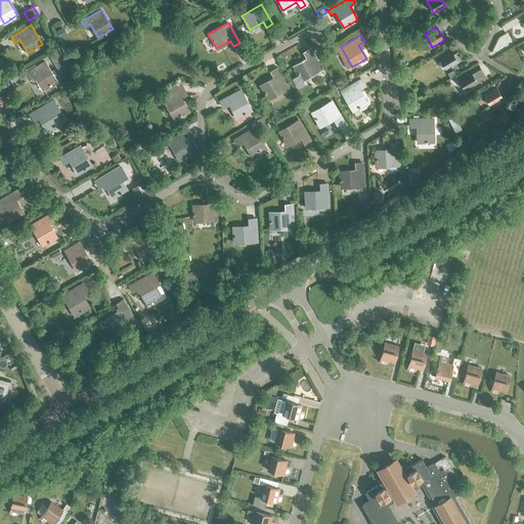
[(293,67),(301,81),(321,69),(309,49),(303,52),(307,58),(293,67)]
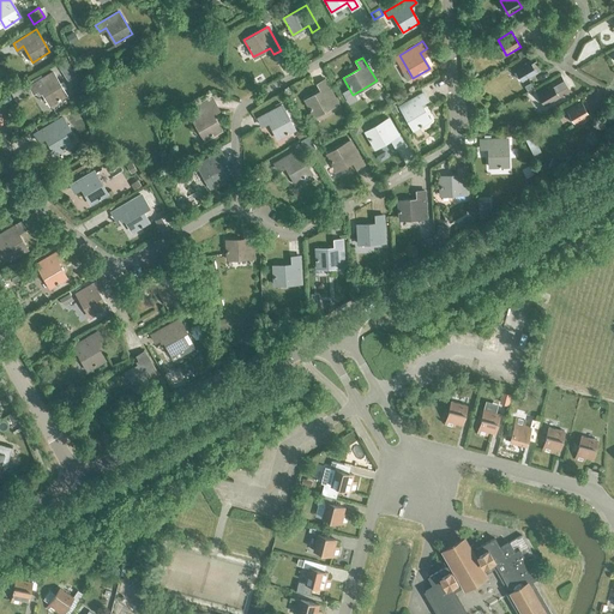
[(515,68),(523,83),(536,74),(528,60),(515,68)]
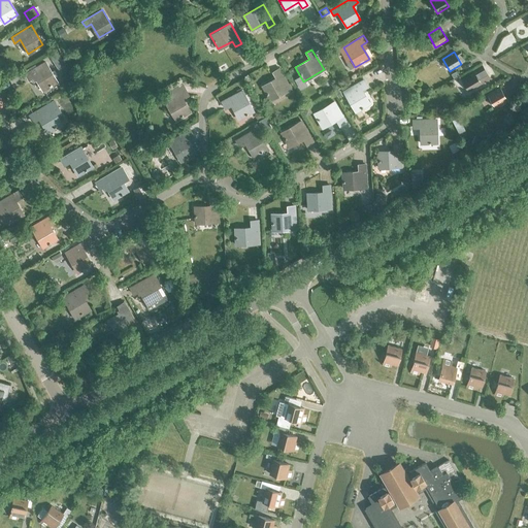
[(42,90),(57,80),(44,61),(25,73),(29,79),(34,76),(42,90)]
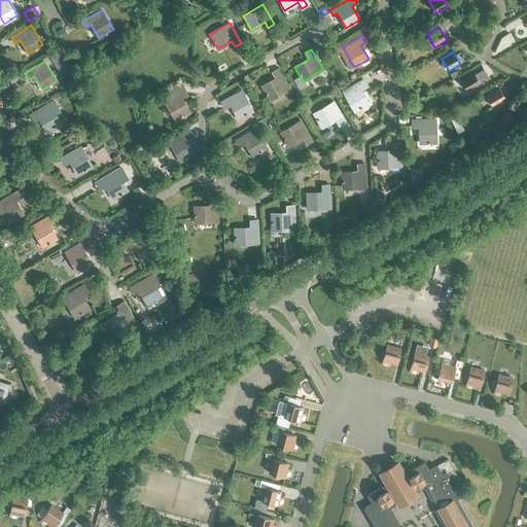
[(261,85),(270,100),(289,89),(277,68),(272,72),(275,77),(261,85)]
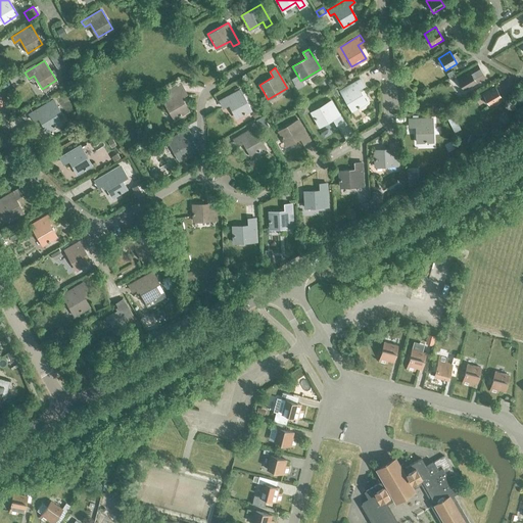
[(476,84),(473,79),(482,74),(479,68),(471,74),(469,72),(457,78),(465,91),(476,84)]
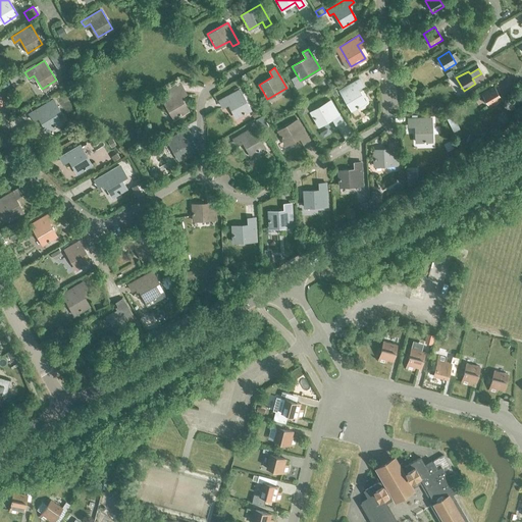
[(340,91),(351,110),(365,102),(357,88),(363,85),(359,80),(340,91)]
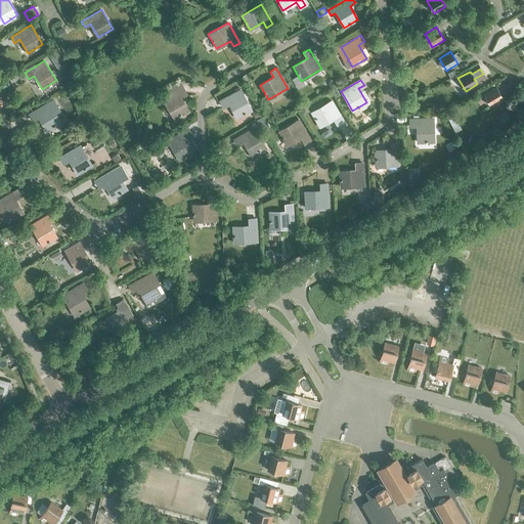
[(162,99),(174,119),(187,111),(179,96),(185,93),(182,87),(180,83),(167,90),(169,95),(162,99)]
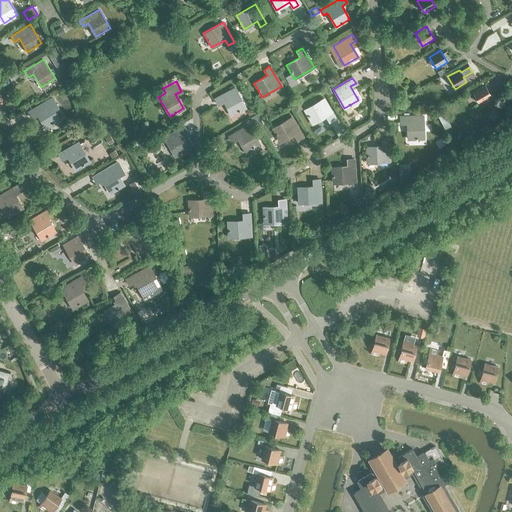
[(473,91),(480,104),(491,97),(484,85),(473,91)]
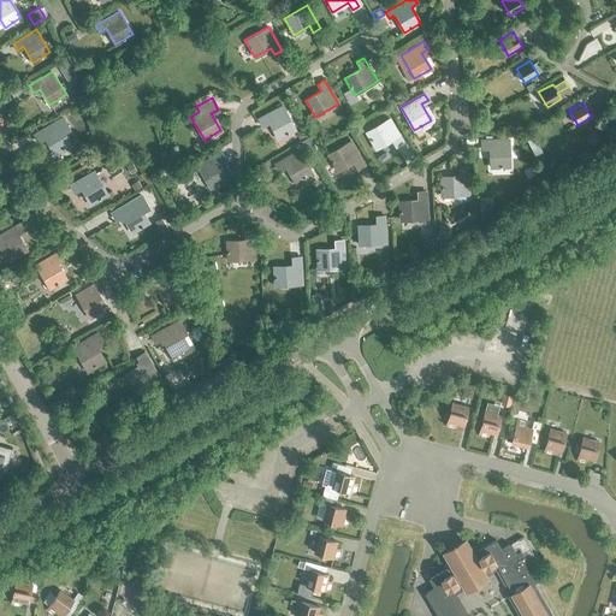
[(278,138),(295,129),(282,106),(258,118),(262,125),(268,122),(278,138)]
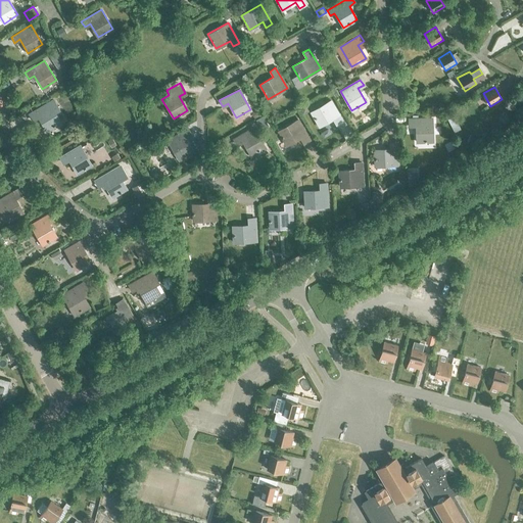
[(46,131),(60,122),(55,113),(60,110),(53,99),(29,114),(33,121),(38,116),(46,131)]
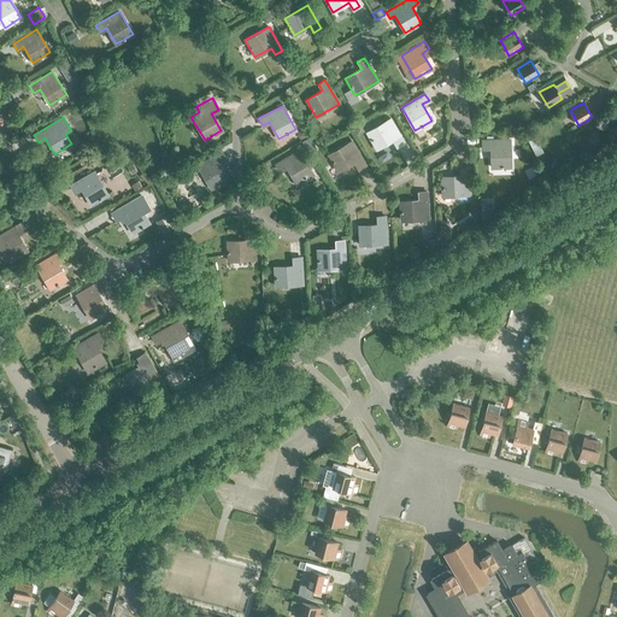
[(397,146),(404,142),(389,118),(366,133),(376,148),(393,139),(397,146)]
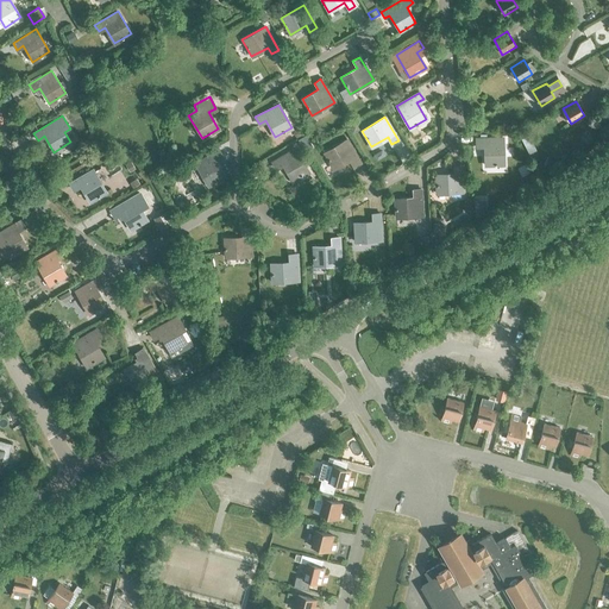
[(485,165),(503,164),(502,138),(476,139),(476,146),(484,146),(485,165)]
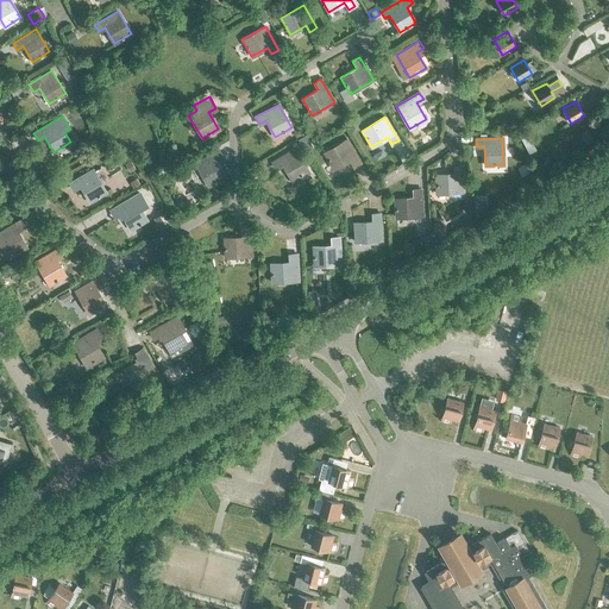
[(353,167),(360,162),(347,139),(325,152),(333,168),(349,159),(353,167)]
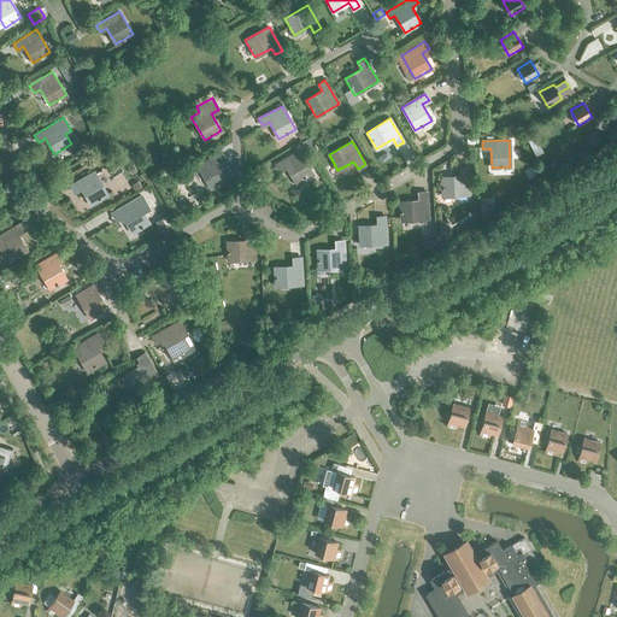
[(295,182),(312,172),(299,150),(276,164),(280,170),(286,166),(295,182)]
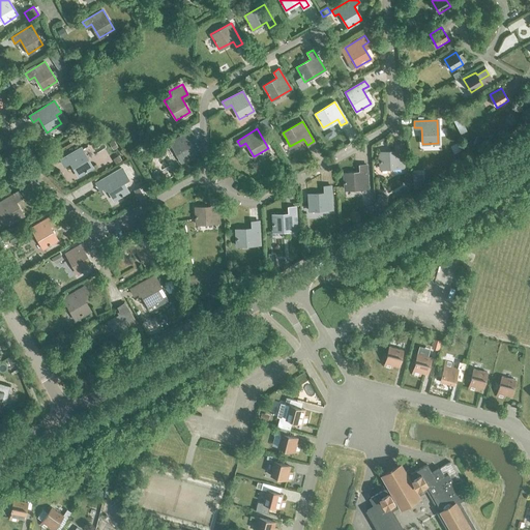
[(169,142),(180,162),(195,153),(187,140),(193,137),(189,130),(169,142)]
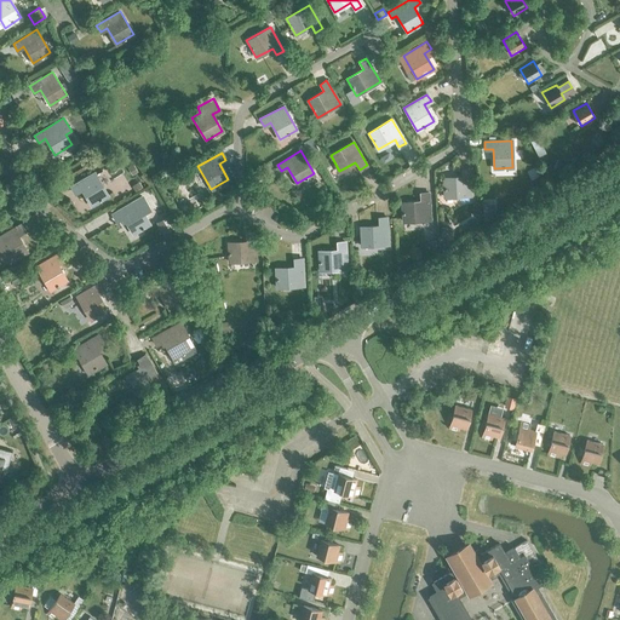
[(445,178),(445,196),(471,195),(470,168),(463,168),(463,177),(445,178)]
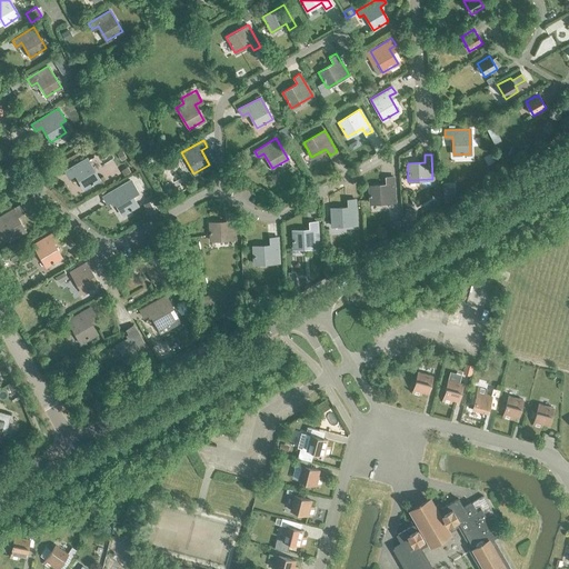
[(83,189),(99,180),(87,158),(65,171),(68,177),(75,173),(83,189)]
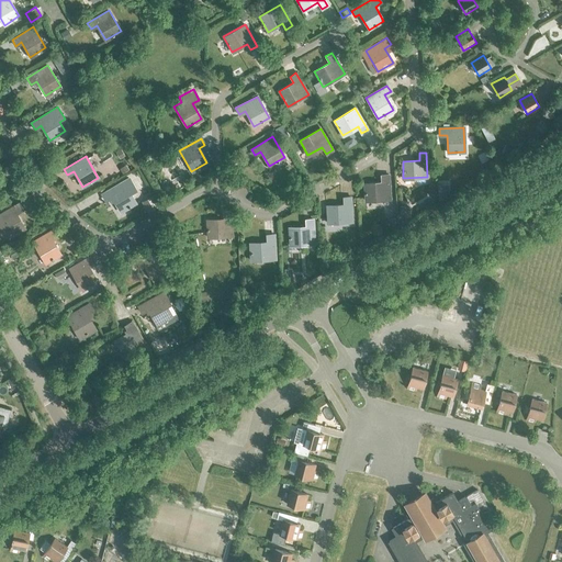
[(364,183),(366,201),(390,199),(389,175),(381,175),(381,182),(364,183)]
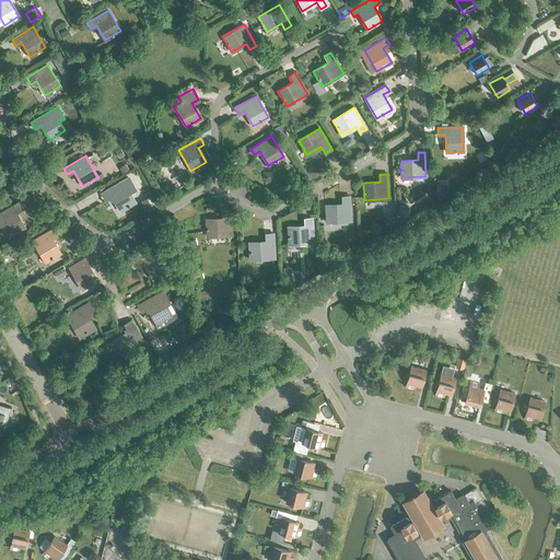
[(119,210),(135,201),(123,181),(101,193),(105,199),(112,196),(119,210)]
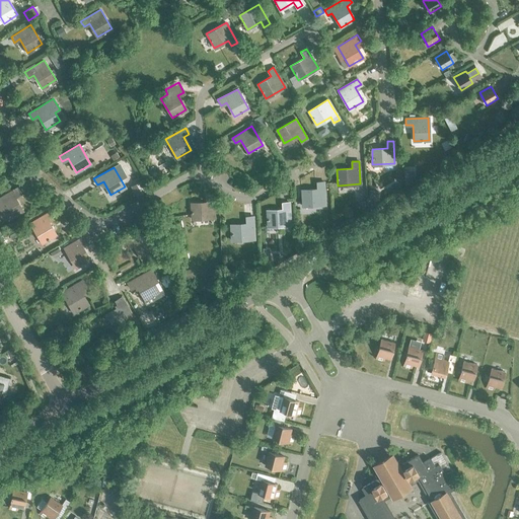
[(131,186),(137,196),(146,191),(141,180),(131,186)]
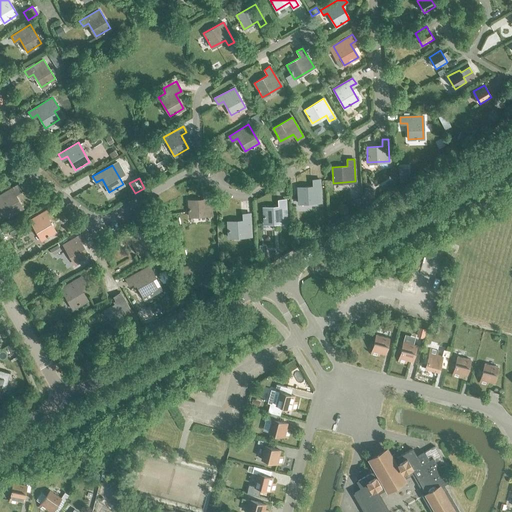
[(298,187),(298,203),(320,202),(319,179),(313,180),(313,187),(298,187)]
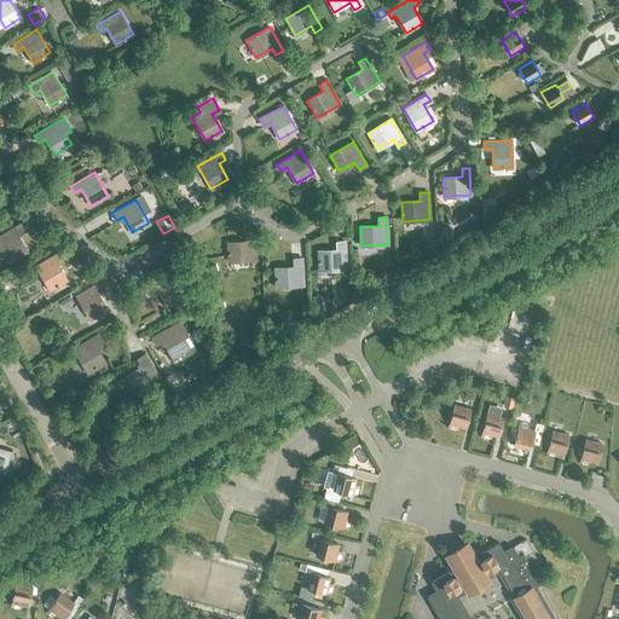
[(0,235),(0,243),(10,261),(27,252),(17,235),(24,231),(19,224),(0,235)]
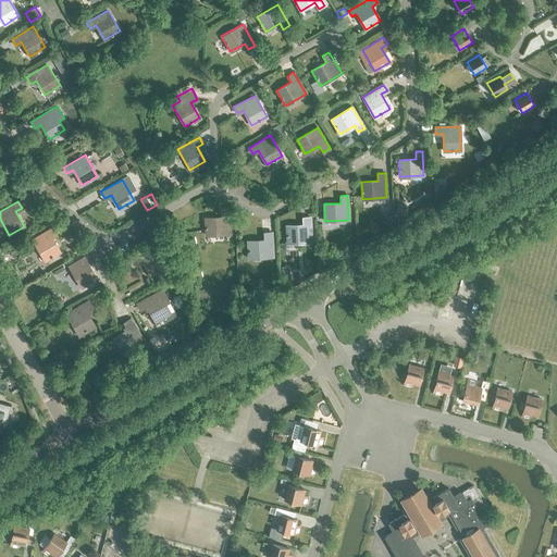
[(205,218),(206,235),(230,234),(229,209),(221,209),(221,217),(205,218)]
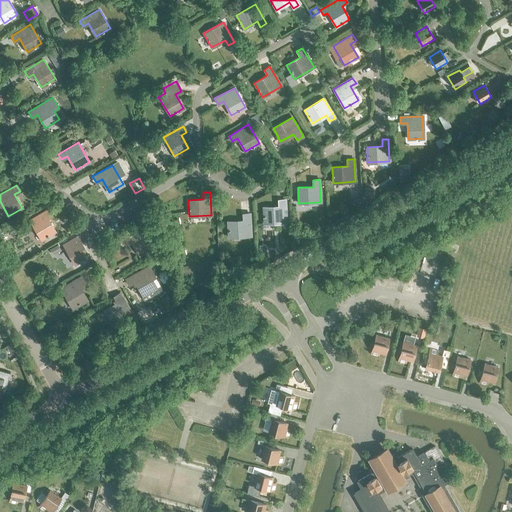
[(263,207),(264,223),(286,222),(285,199),(278,200),(278,206),(263,207)]
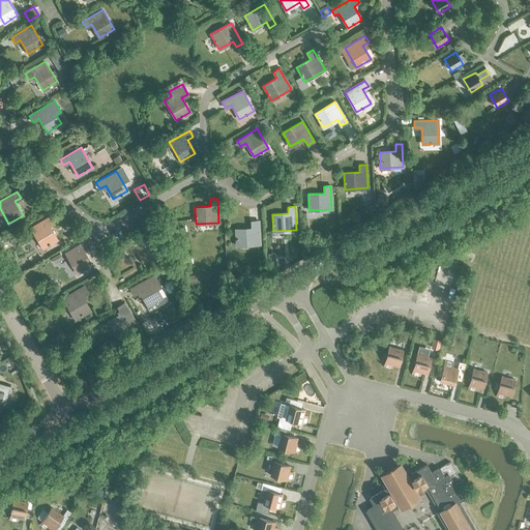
[(31,228),(42,247),(57,239),(49,226),(55,222),(51,216),(31,228)]
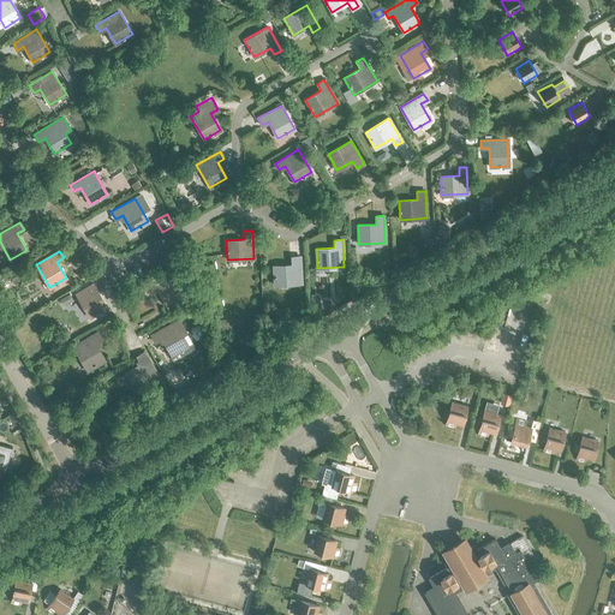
[(273,266),(274,285),(300,284),(299,256),(291,257),(291,264),(273,266)]
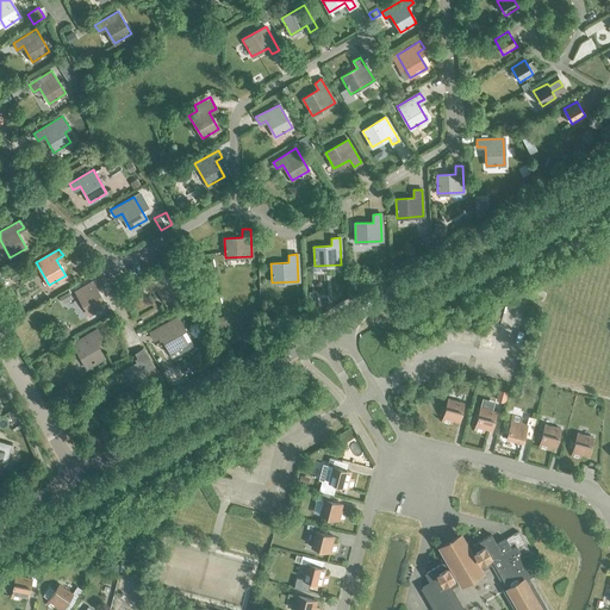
[(166,303),(182,293),(168,271),(145,284),(149,291),(156,287),(166,303)]
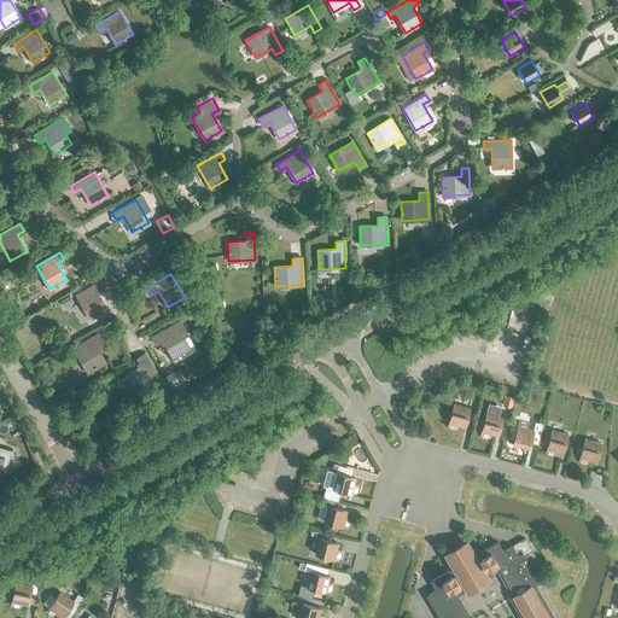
[(76,295),(89,318),(106,308),(97,292),(104,287),(99,281),(76,295)]
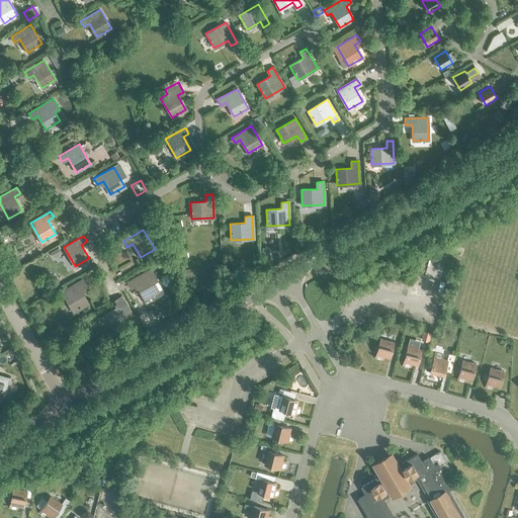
[(144,298),(158,290),(147,271),(126,281),(131,287),(136,284),(144,298)]
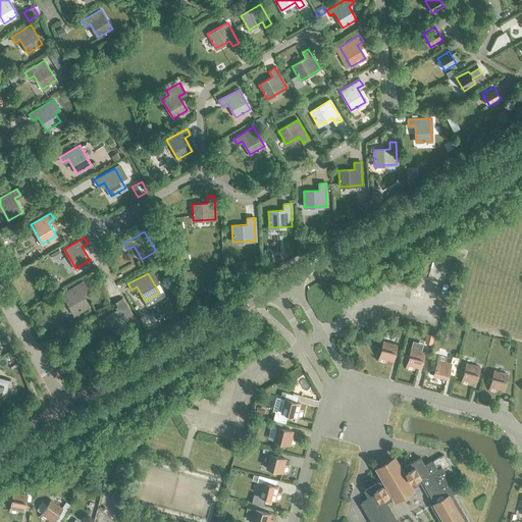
[(62,294),(73,313),(88,305),(80,292),(85,289),(82,282),(62,294)]
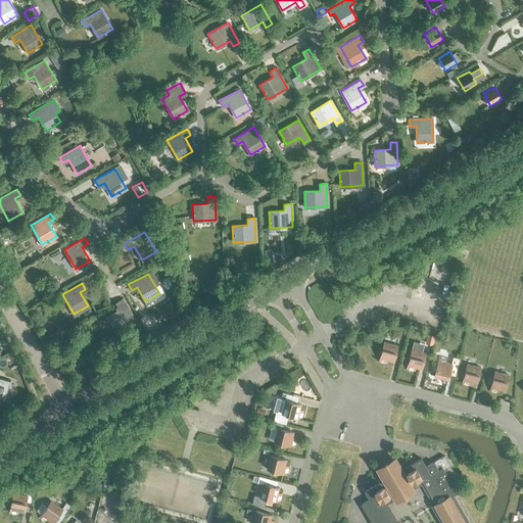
[(105,317),(113,331),(133,320),(122,299),(115,302),(120,308),(105,317)]
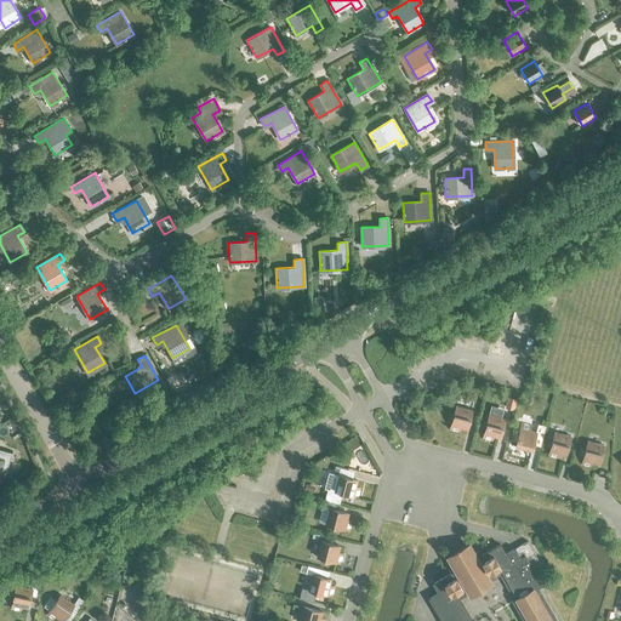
[(460,427),(467,429),(472,410),(456,405),(450,429),(459,432),(460,427)]
